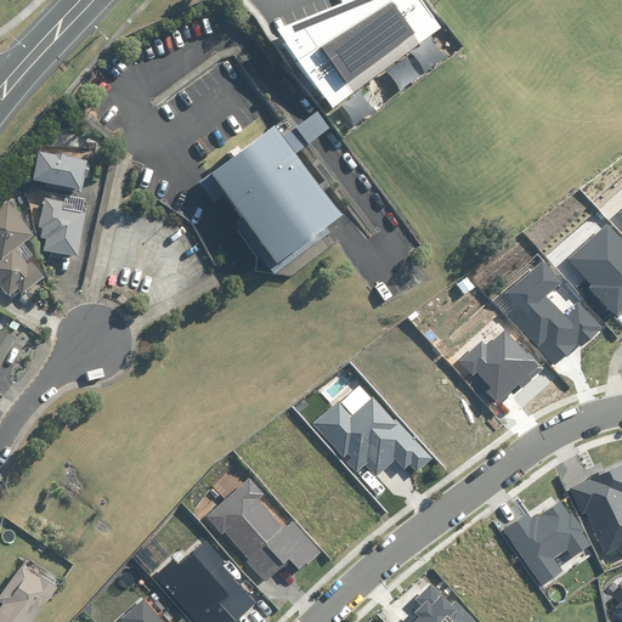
[(416,0),(344,0),(275,28),(328,107),(437,27),(416,0)]
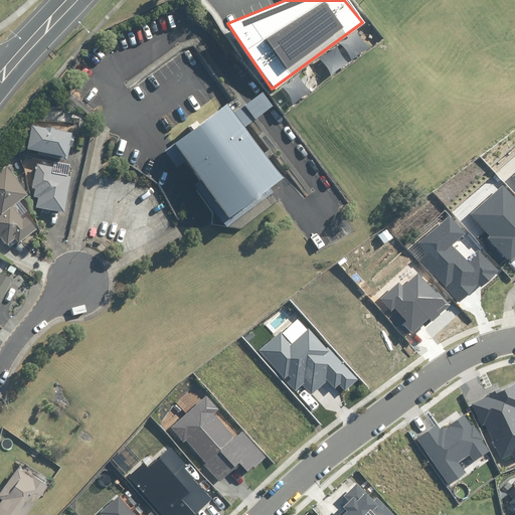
[(227,104),(164,151),(176,167),(185,160),(200,180),(195,184),(226,227),(273,192),(269,187),(282,178),(244,127),(272,106),(262,92),(233,113),(227,104)]
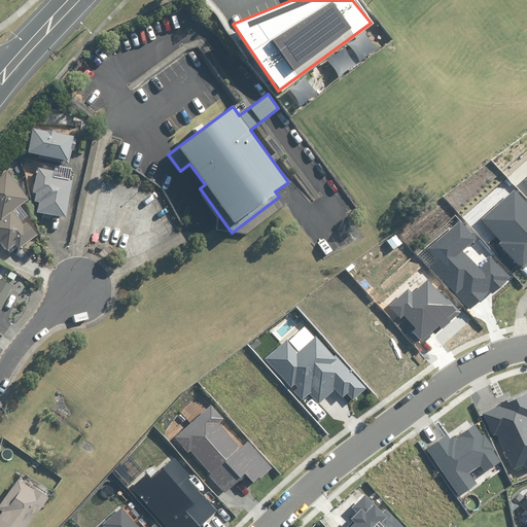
[(29,151),(67,161),(72,137),(56,133),(56,131),(47,130),(47,131),(33,128),(29,151)]
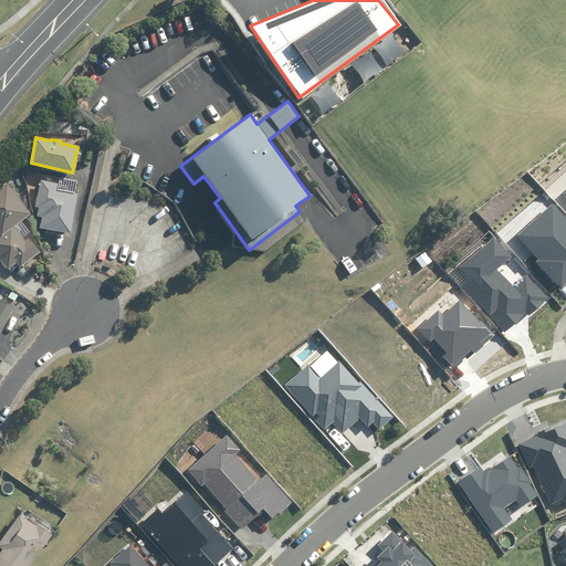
[(39,216),(44,217),(41,228),(70,233),(77,194),(58,190),(59,182),(42,179),(37,206),(40,206),(39,216)]
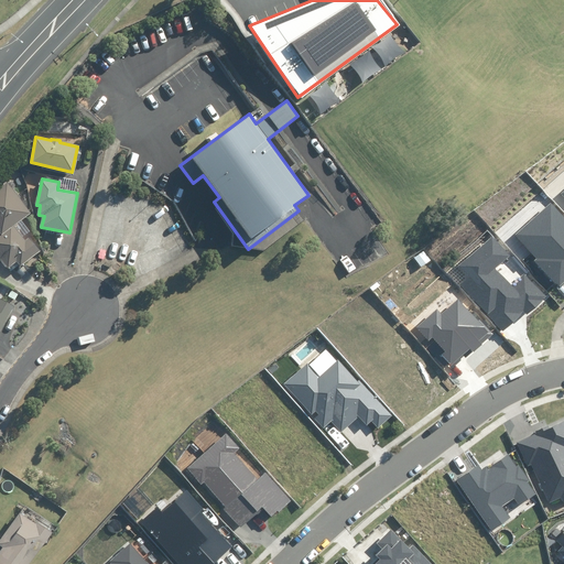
[(24,241),(18,234),(12,227),(21,220),(29,214),(6,184),(0,187),(0,262),(4,269),(14,262),(19,267),(38,252),(28,239),(24,241)]
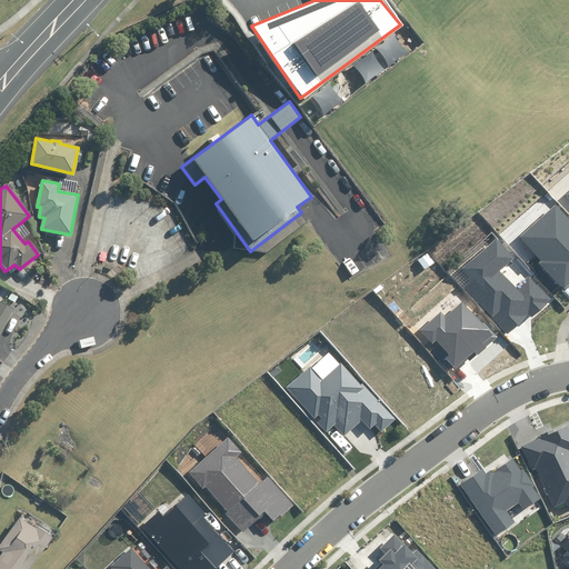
[(568,283),(568,219),(555,205),(520,237),(542,261),(540,263),(563,289),(568,283)]
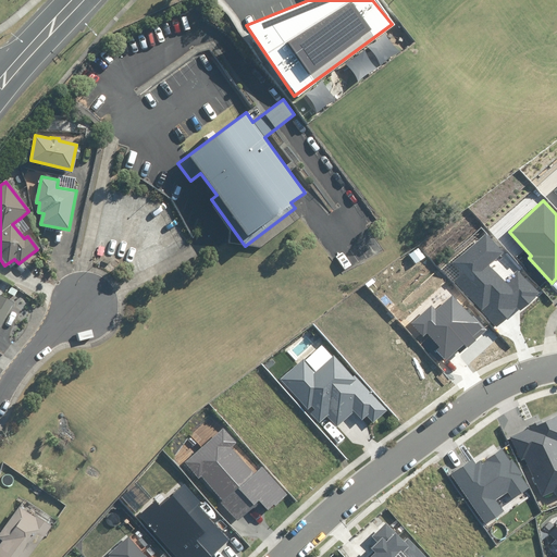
[(456,281),(496,326),(518,308),(520,311),(540,294),(518,270),(504,282),(489,265),(503,252),(486,234),(454,262),(463,274),(456,281)]
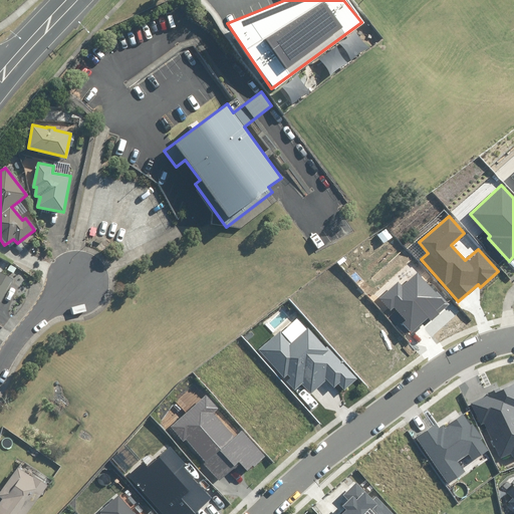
[(428,317),(431,321),(451,304),(438,289),(435,292),(418,272),(403,285),(400,281),(379,298),(390,310),(394,307),(406,321),(403,323),(411,333),(428,317)]
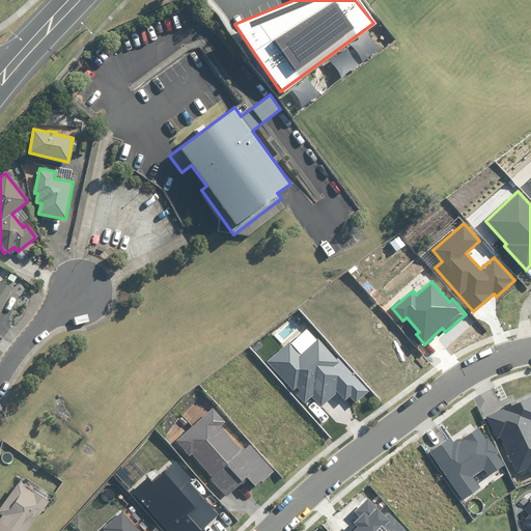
[(0,310),(12,289),(0,282),(0,310)]
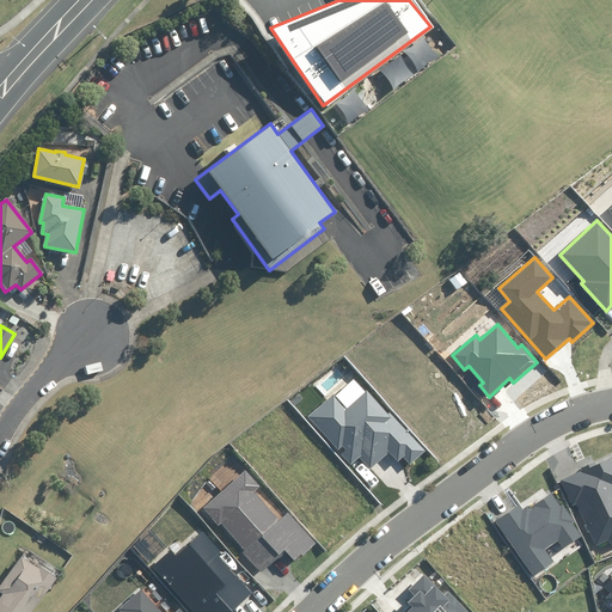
[(307,416),(350,464),(359,457),(369,469),(390,451),(398,461),(404,457),(410,464),(426,451),(391,411),(389,415),(367,391),(346,409),(332,395),(307,416)]
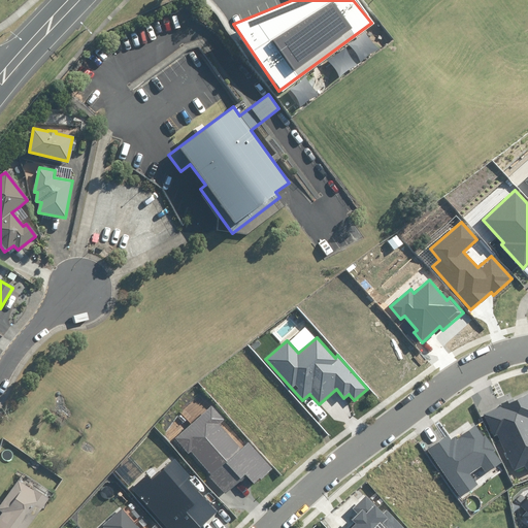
[(497,434),(515,471),(526,466),(527,471),(527,393),(515,400),(514,398),(500,404),(501,406),(483,415),(493,437),(497,434)]
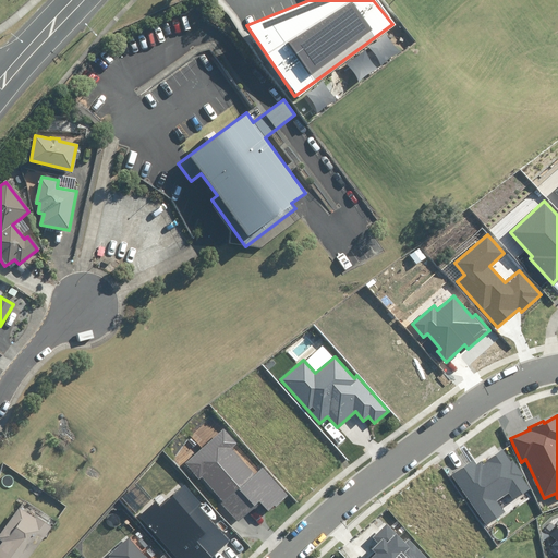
[(221,504),(237,522),(261,502),(268,511),(288,495),(264,466),(253,475),(231,449),(237,444),(225,429),(185,463),(199,478),(202,476),(223,502),(221,504)]
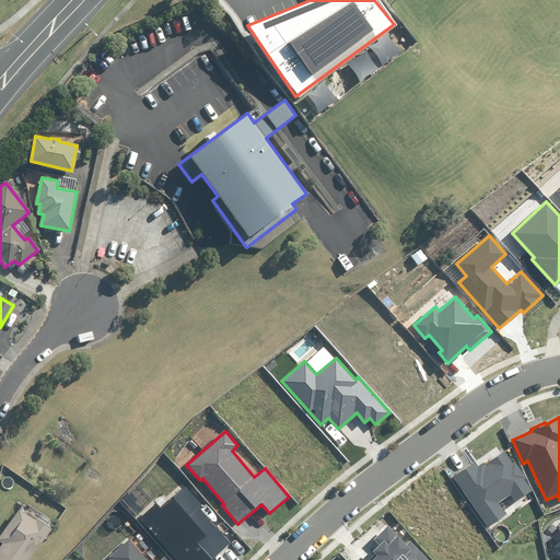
[(454,476),(489,527),(508,514),(499,502),(511,496),(516,503),(534,491),(524,477),(525,476),(515,462),(513,464),(504,452),(490,462),(490,463),(485,467),(482,464),(478,466),(475,462),(454,476)]
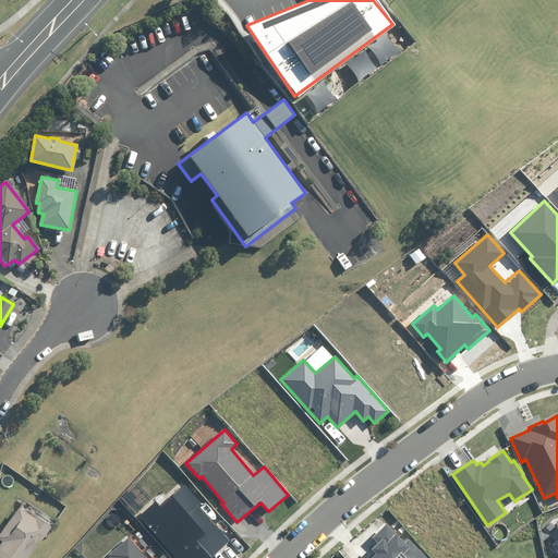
[(176,557),(211,557),(230,542),(197,505),(199,502),(184,485),(160,507),(156,501),(140,517),(176,557)]
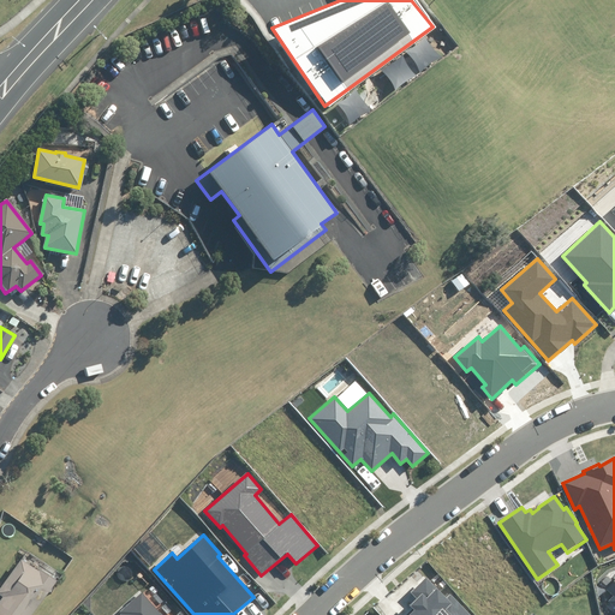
[(0,587),(0,595),(3,597),(0,599),(0,614),(29,614),(55,580),(40,569),(37,572),(21,560),(0,587)]
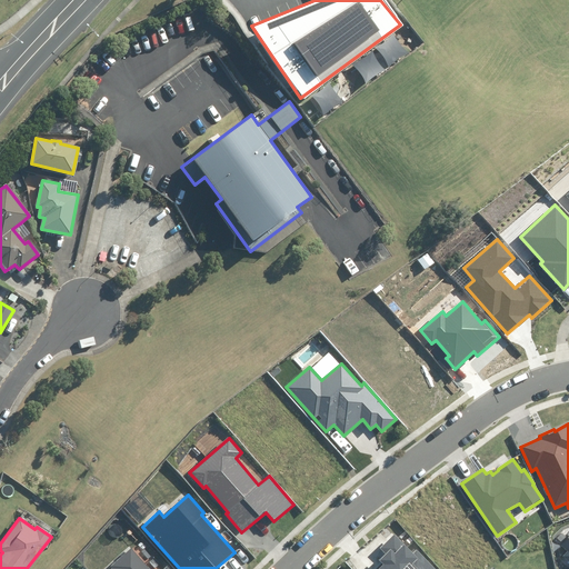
[(377,568),(433,568),(416,550),(412,553),(395,535),(380,548),(387,555),(380,560),(383,563),(377,568)]
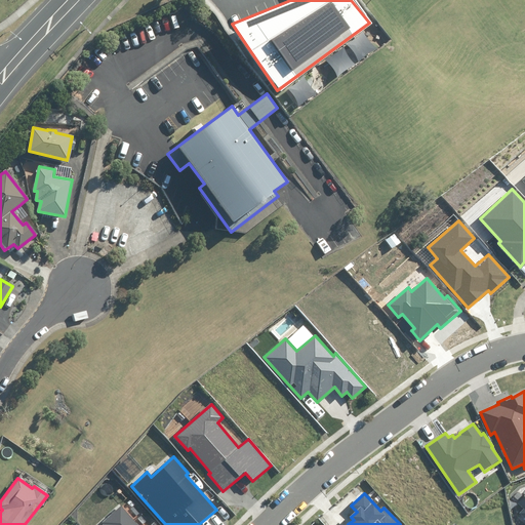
[(157,524),(155,522),(151,524),(138,524),(122,506),(103,522),(105,524),(104,524),(157,524)]
